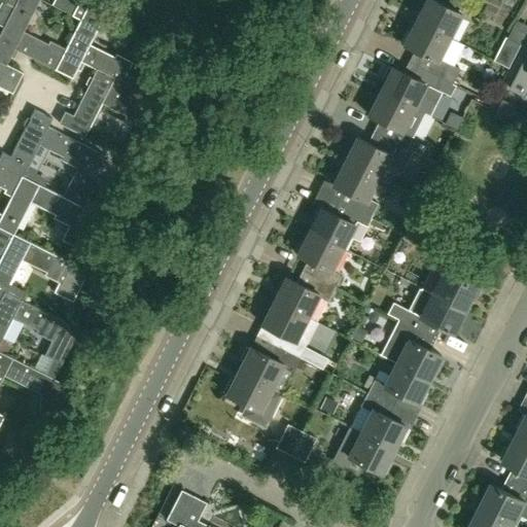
[(47,43),(23,31),(38,0),(5,0),(5,2),(5,3),(13,7),(0,32),(0,62),(5,65),(6,64),(13,48),(55,69),(66,48),(65,48),(49,40),(47,43)]
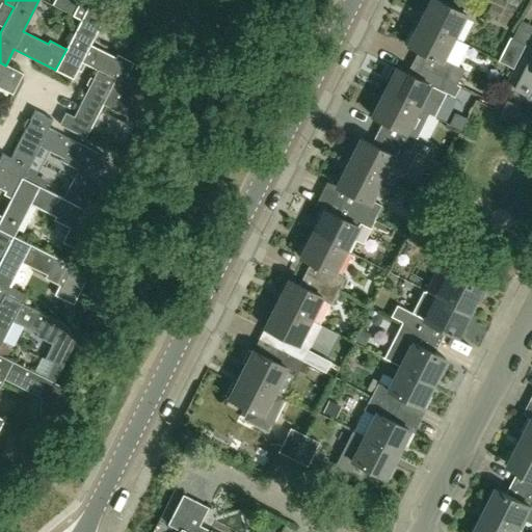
[(89,45),(103,18),(106,11),(90,3),(84,0),(79,0),(72,16),(80,20),(65,49),(67,49),(55,70),(73,79),(81,62),(97,70),(114,78),(114,79),(123,83),(123,82),(133,62),(116,54),(114,57),(89,45)]
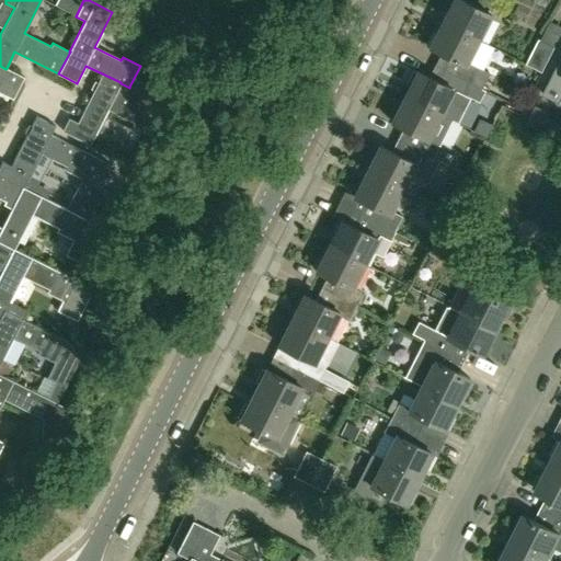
[(453,0),(442,22),(478,41),(491,15),(459,0),(453,0)]
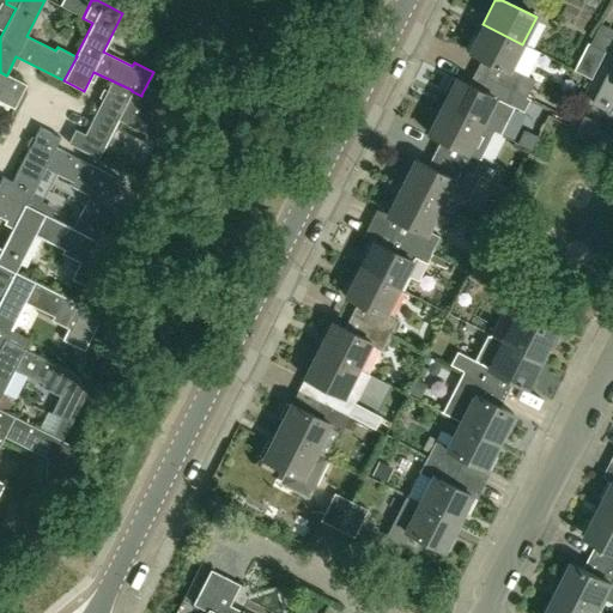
[(514,61),(522,44),(483,24),(468,52),(490,62),(483,76),(513,91),(526,98),(535,82),(517,72),(522,65),(514,61)]
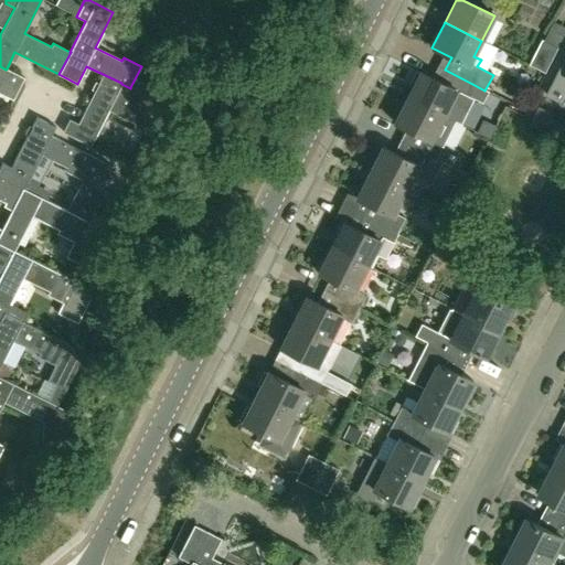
[(557,48),(543,40),(531,65),(546,73),(557,48)]
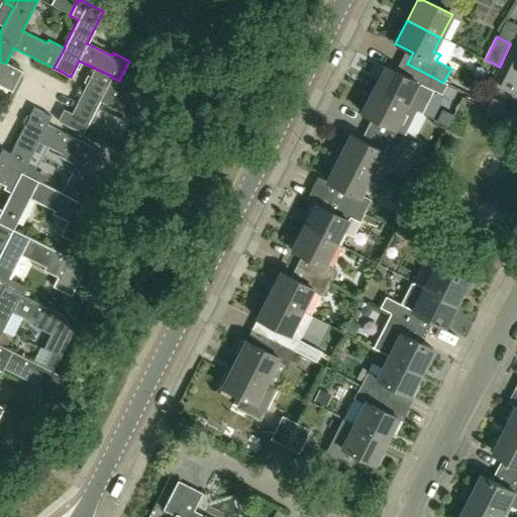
[(516,54),(505,77),(500,87),(514,94),(516,88),(516,54)]
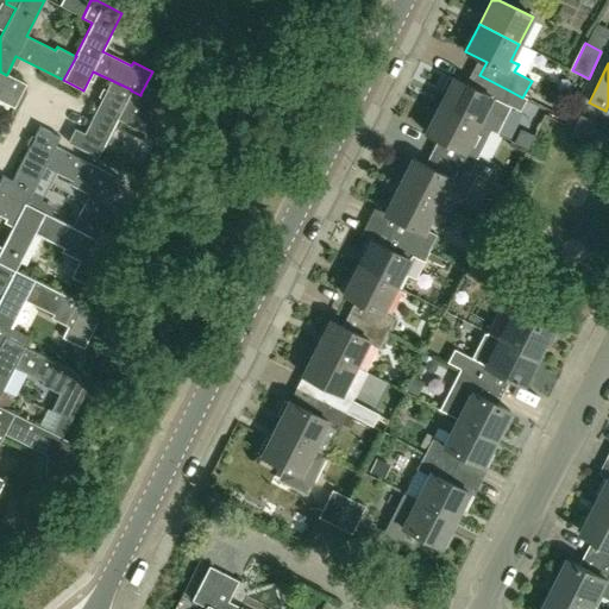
[(0,100),(13,107),(25,83),(7,74),(6,75),(0,71),(0,100)]
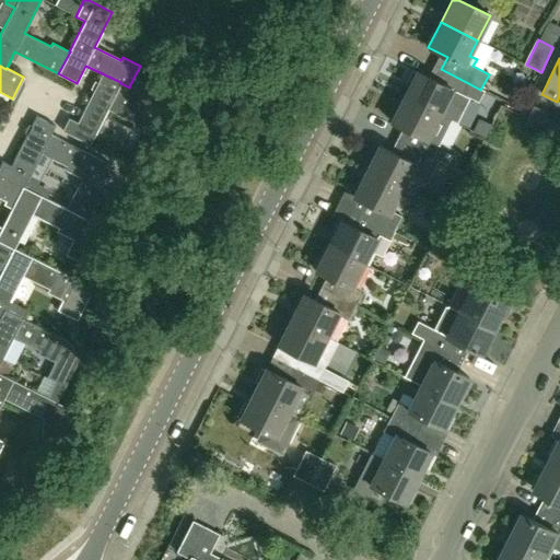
[(461,98),(468,83),(441,69),(435,81),(416,71),(404,96),(440,115),(446,101),(453,104),(457,96),(461,98)]
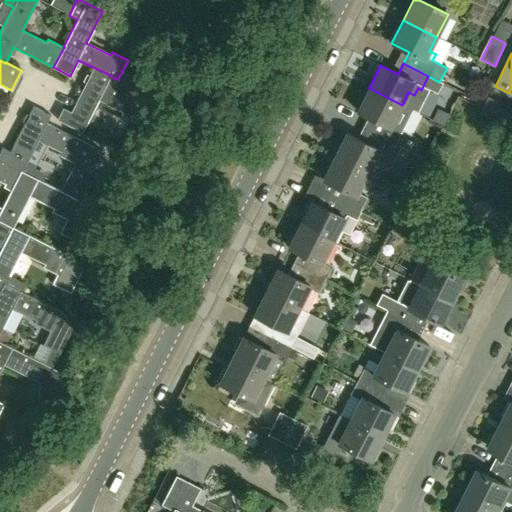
[(124,73),(121,81),(118,79),(118,80),(110,76),(110,75),(93,67),(71,112),(62,108),(56,119),(81,132),(98,100),(122,112),(120,115),(136,123),(146,103),(154,88),(124,73)]
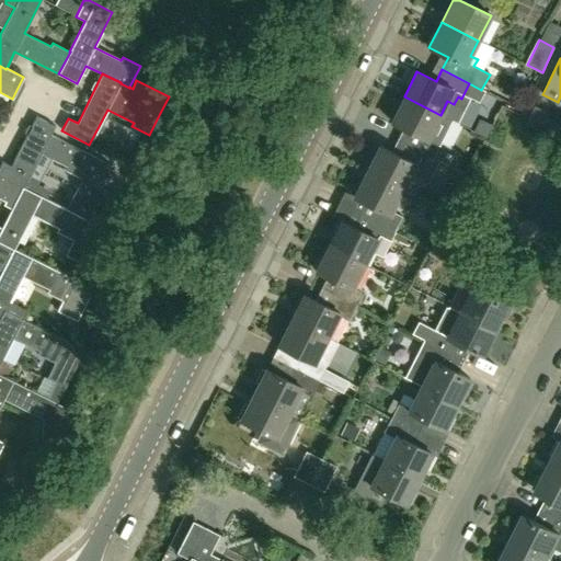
[(428,137),(441,115),(404,96),(391,122),(410,132),(404,144),(438,161),(439,161),(445,164),(453,149),(428,137)]
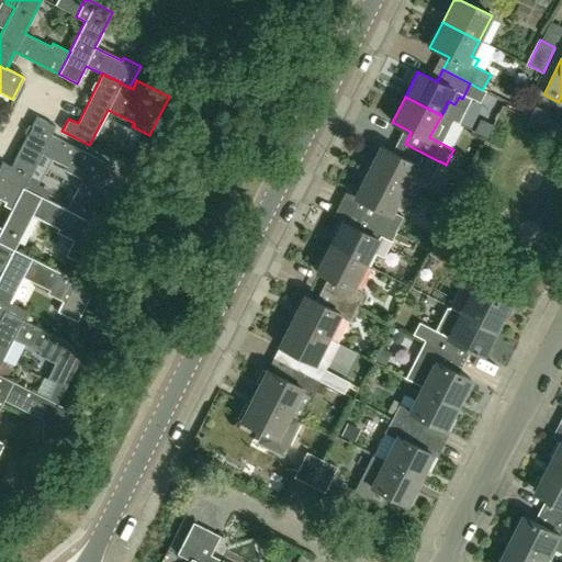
[(544,127),(551,115),(537,108),(530,121),(529,122),(543,130),(544,127)]
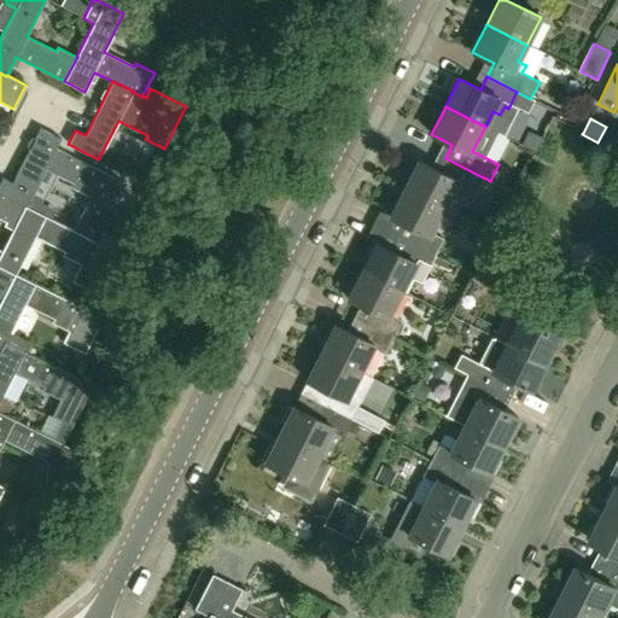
[(121,223),(117,221),(133,191),(122,186),(123,182),(56,149),(60,139),(40,128),(12,184),(3,179),(0,181),(0,193),(25,208),(27,207),(51,219),(54,210),(30,198),(45,169),(74,184),(73,187),(91,197),(74,231),(94,240),(108,248),(121,223)]
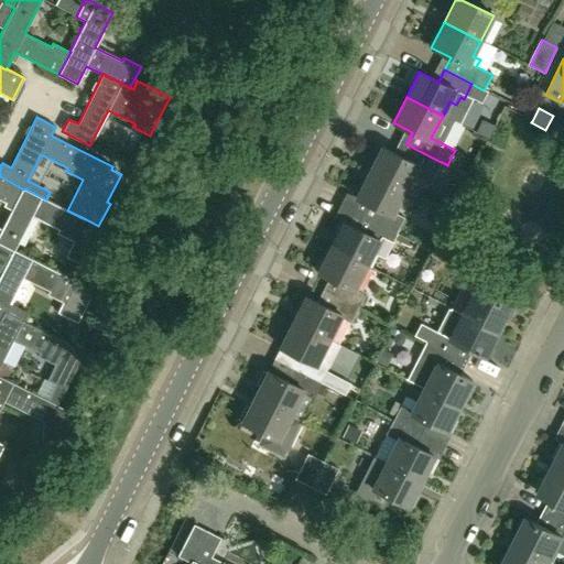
[(488,139),(494,127),(481,120),(475,132),(488,139)]
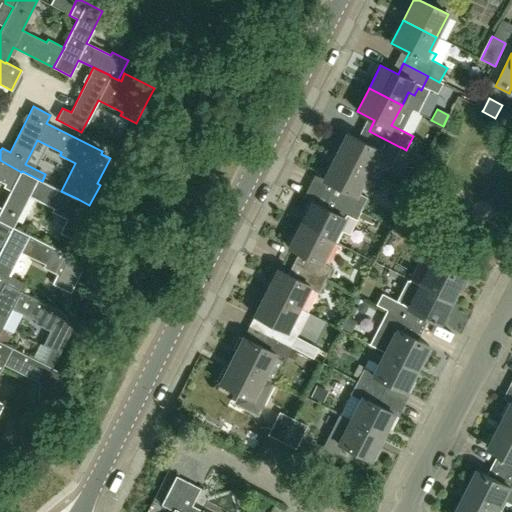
[(390,167),(400,147),(369,131),(363,142),(346,133),(334,156),(367,173),(376,178),(380,171),(390,167)]
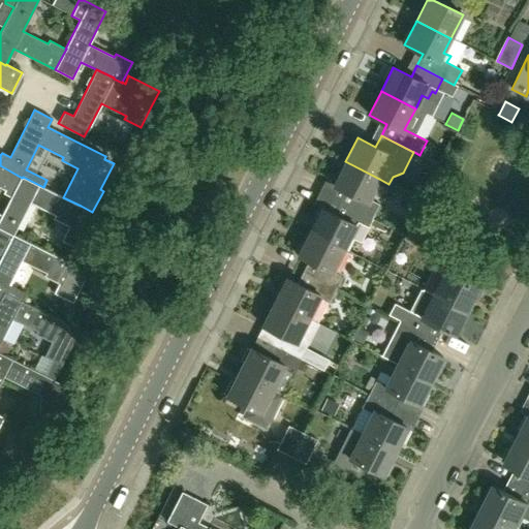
[(369,199),(379,179),(345,161),(333,186),(351,195),(345,206),(371,219),(372,219),(371,218),(378,205),(369,199)]
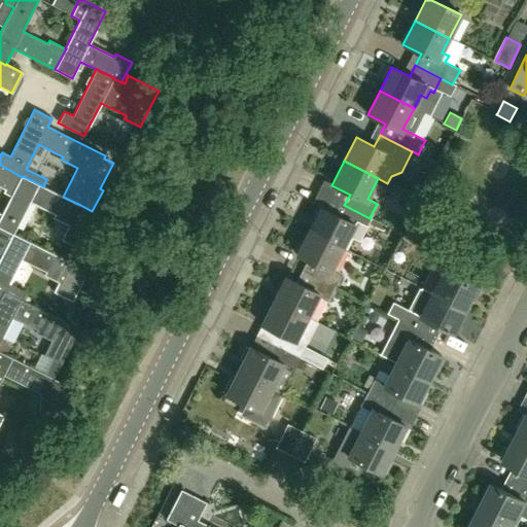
[(64,246),(76,252),(96,213),(92,211),(80,205),(63,197),(43,186),(23,176),(22,177),(0,165),(0,186),(12,194),(1,214),(0,213),(0,227),(13,235),(13,234),(30,202),(55,214),(53,217),(68,225),(61,239),(66,242),(64,246)]
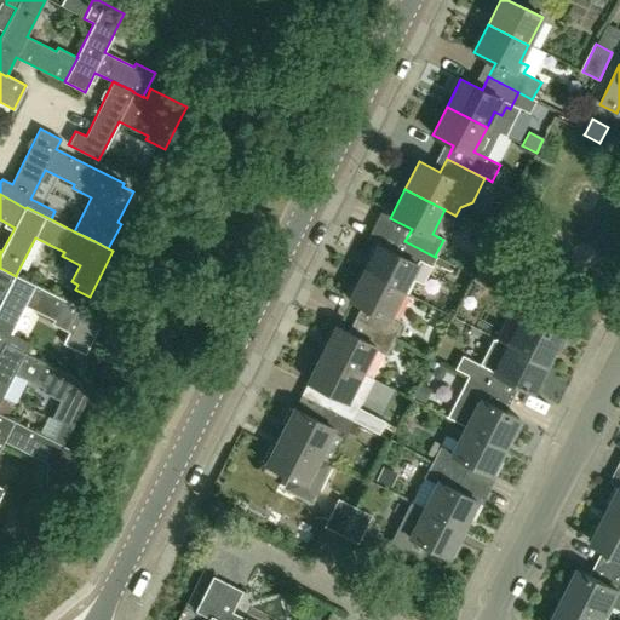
[(422,283),(436,257),(435,257),(405,241),(399,254),(377,244),(362,271),(403,292),(411,277),(422,283)]
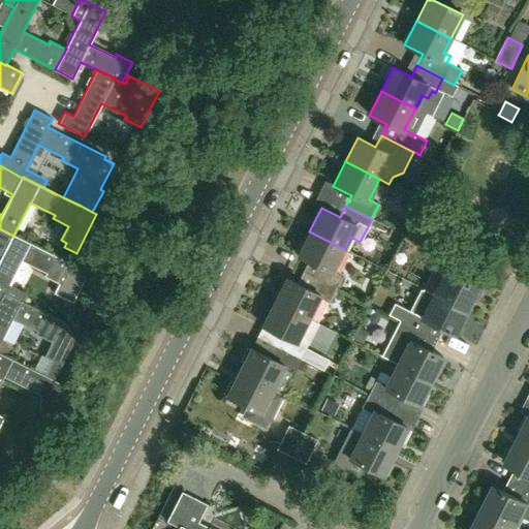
[(478,287),(465,280),(471,269),(466,267),(472,256),(412,226),(406,239),(439,255),(433,268),(442,273),(432,293),(466,311),(478,287)]
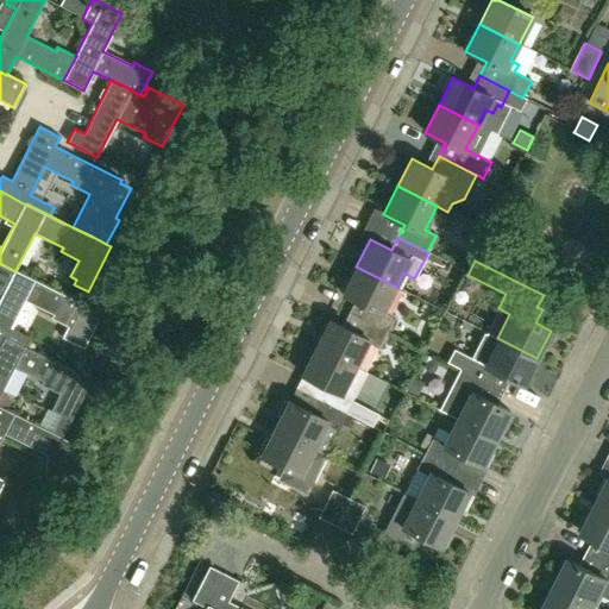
[(10,328),(24,300),(52,314),(50,318),(67,326),(61,338),(83,349),(101,314),(82,303),(16,270),(16,271),(0,263),(0,288),(4,290),(0,297),(0,334),(24,347),(29,338),(10,328)]
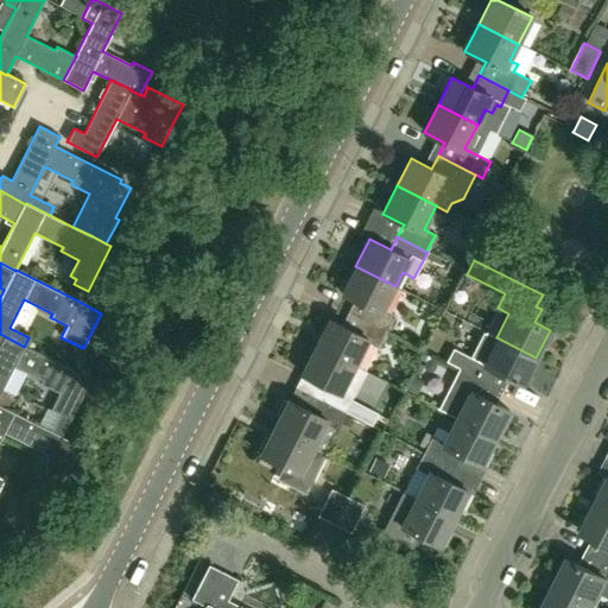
[(382,310),(396,286),(355,266),(342,293),(362,304),(356,317),(386,333),(394,316),(382,310)]
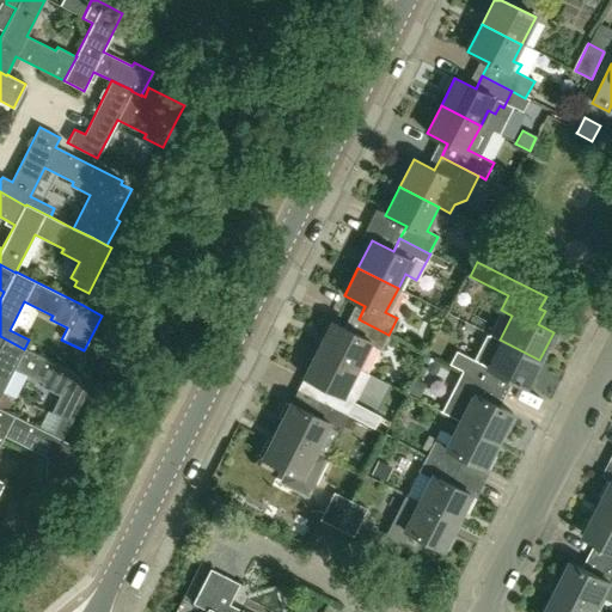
[(356,369),(369,344),(380,350),(389,335),(359,319),(352,332),(331,322),(317,349),(356,369)]
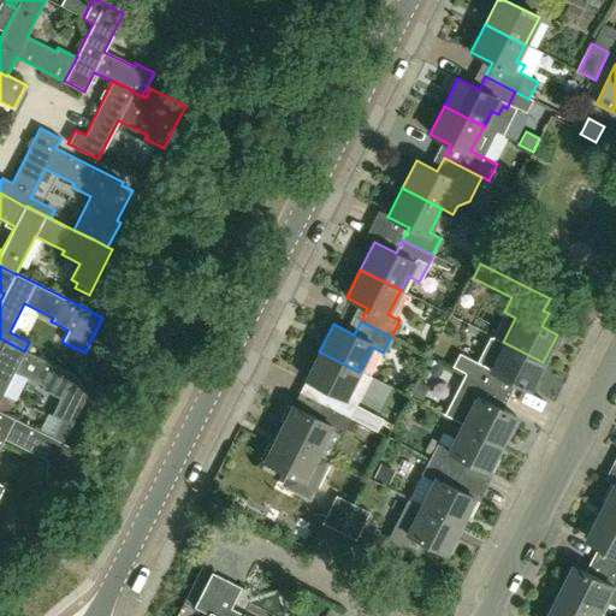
[(529,390),(543,362),(503,342),(492,336),(471,377),(501,392),(508,379),(529,390)]
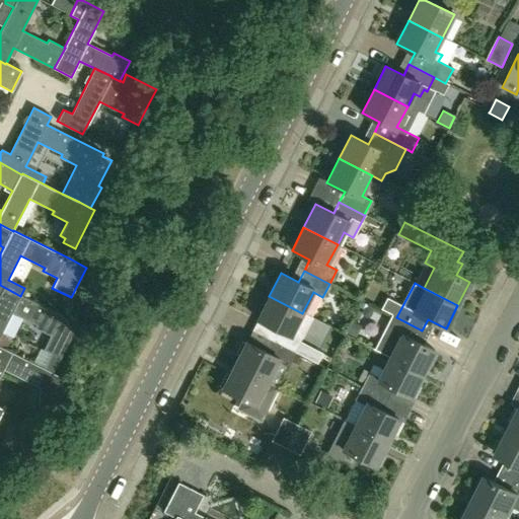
[(32,363),(53,373),(77,324),(72,321),(20,296),(0,285),(0,336),(12,313),(36,325),(34,328),(50,336),(43,350),(41,349),(32,363)]
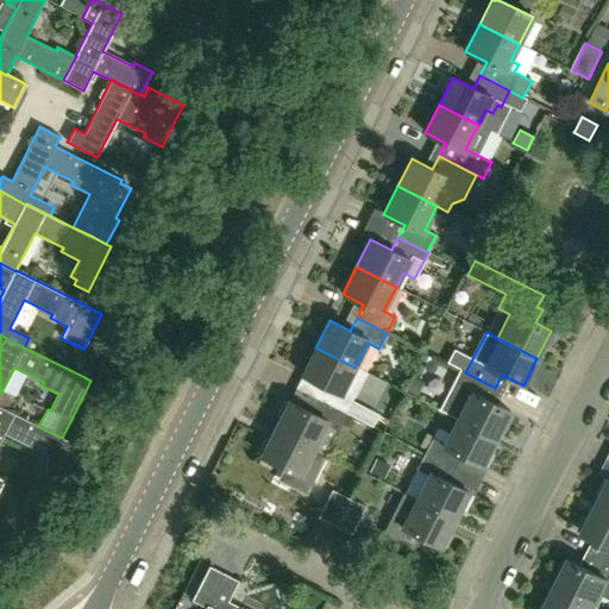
[(343,391),(355,368),(315,347),(301,375),(322,385),(315,399),(334,408),(345,413),(353,397),(343,391)]
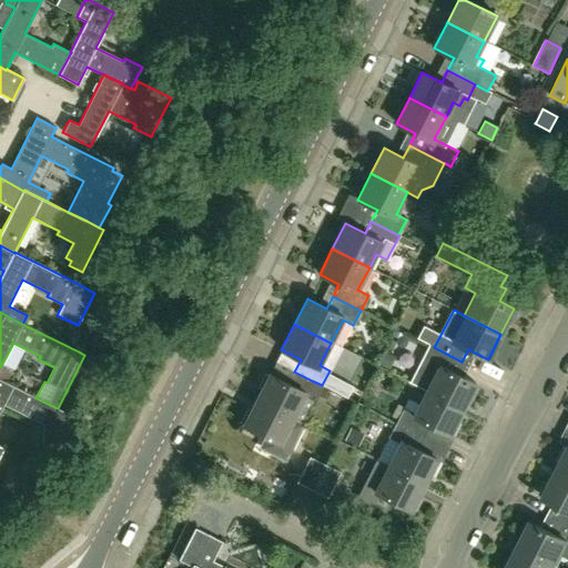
[(475,384),(456,374),(462,362),(434,347),(430,345),(417,371),(422,373),(415,385),(426,391),(463,409),(475,384)]
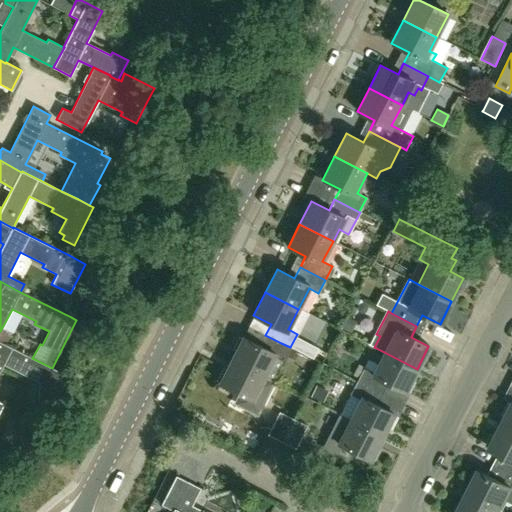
[(264,376),(274,356),(283,361),(290,347),(281,343),(265,335),(259,346),(242,337),(231,360),(263,377),(264,376)]
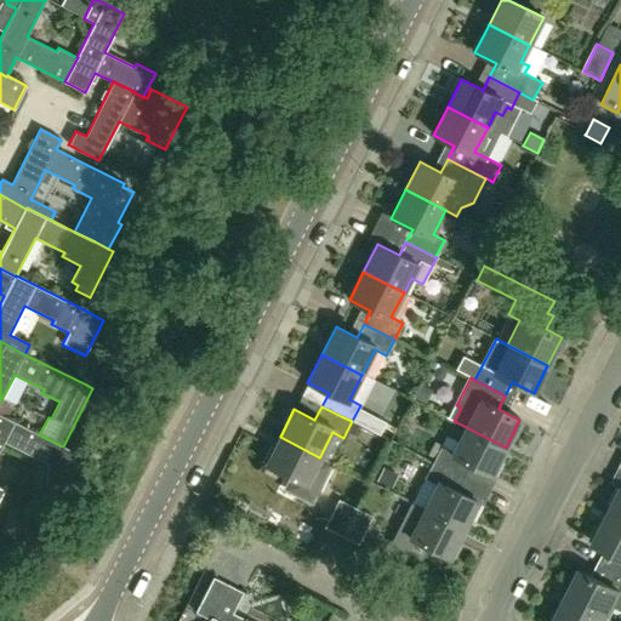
[(383,423),(359,411),(353,423),(389,440),(398,425),(386,419),(383,423)]
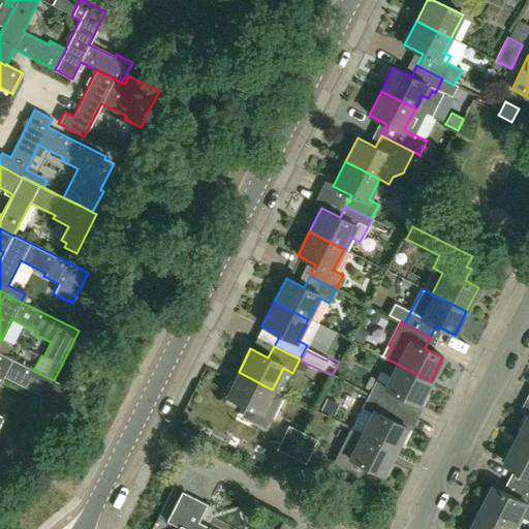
[(33,370),(0,352),(0,424),(3,417),(0,415),(0,382),(3,377),(39,396),(38,414),(48,419),(54,422),(70,389),(57,382),(54,380),(33,370)]
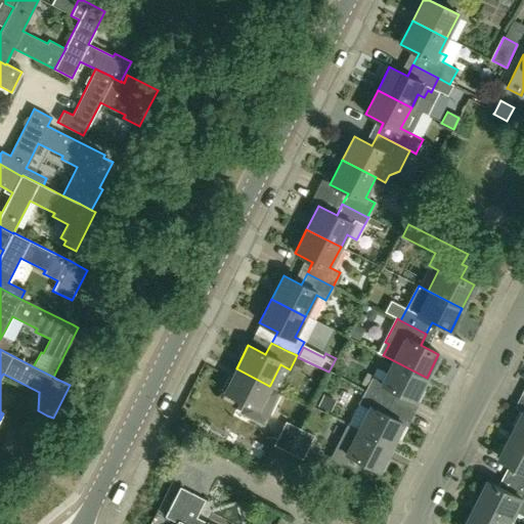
[(415,401),(427,378),(393,360),(382,381),(366,373),(361,384),(367,387),(365,390),(391,403),(397,392),(415,401)]
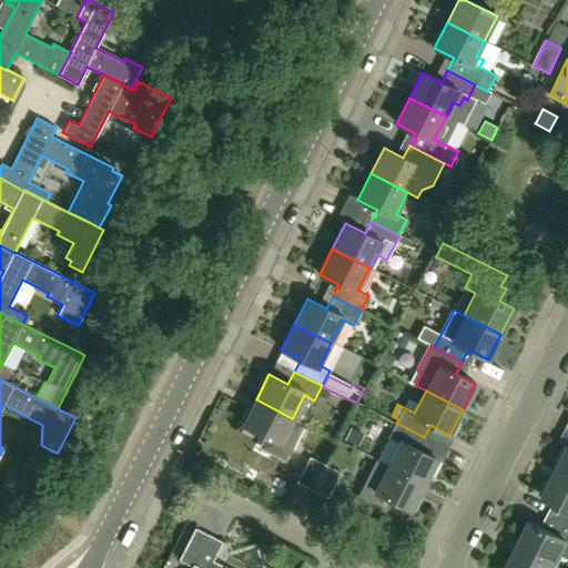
[(305,424),(293,417),(292,418),(256,399),(243,425),(279,443),(272,455),(285,462),(305,424)]
